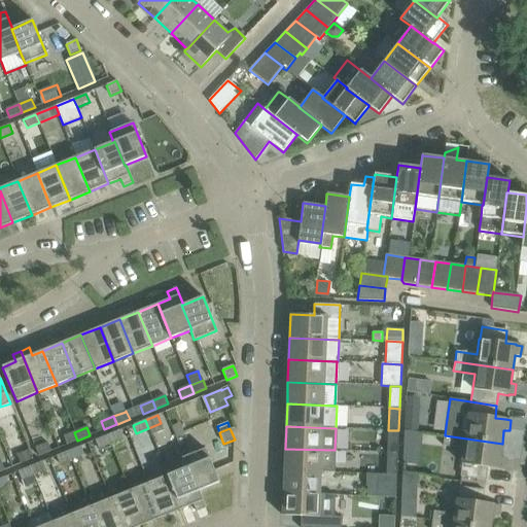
[(119,430),(107,435),(110,444),(123,438),(119,430)]
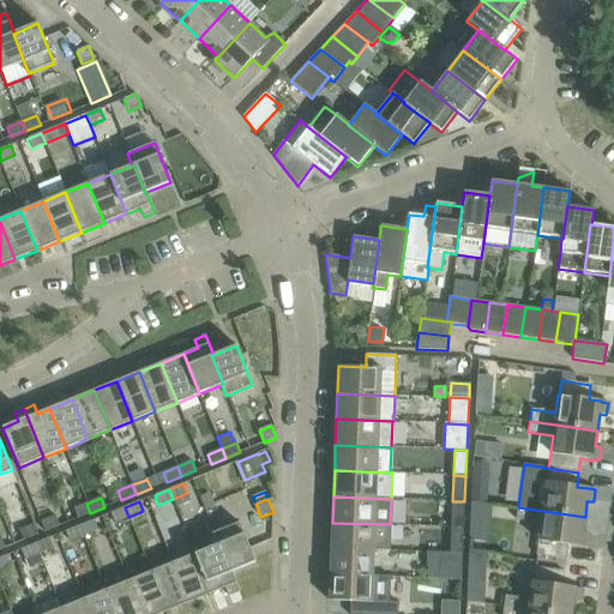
[(452,501),(451,527),(463,528),(464,501),(452,501)]
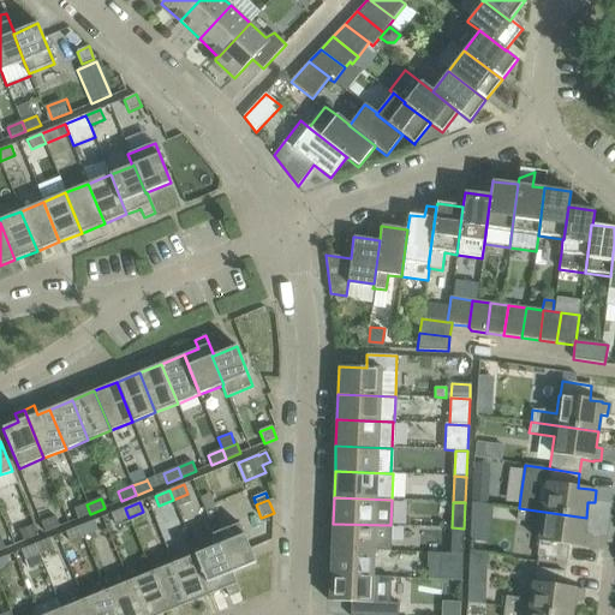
[(76,520),(90,514),(87,505),(72,511),(76,520)]
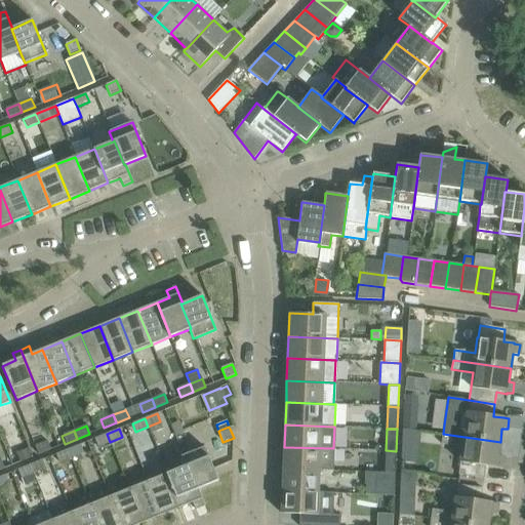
[(107,434),(94,439),(97,447),(110,442),(107,434)]
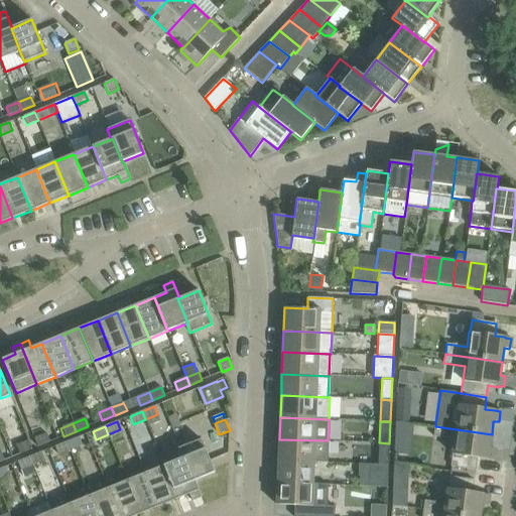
[(450,467),(476,470),(478,458),(488,460),(488,459),(494,460),(495,449),(490,448),(492,434),(435,426),(433,436),(454,439),(452,454),(452,455),(453,455),(450,467)]
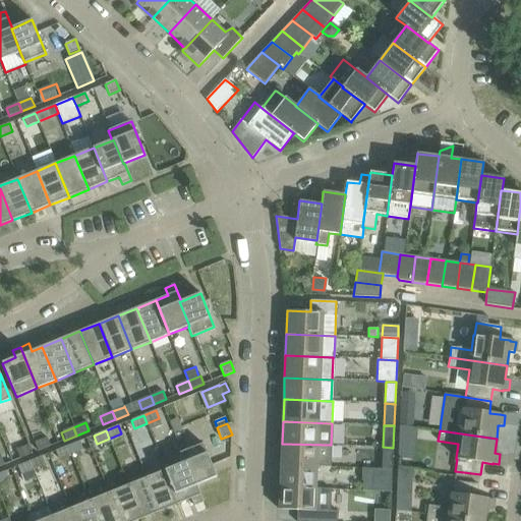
[(48,438),(35,443),(39,451),(51,446),(48,438)]
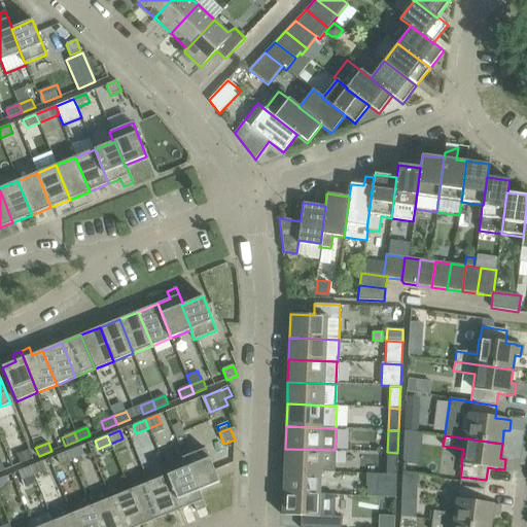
[(80,446),(68,451),(72,459),(84,454),(80,446)]
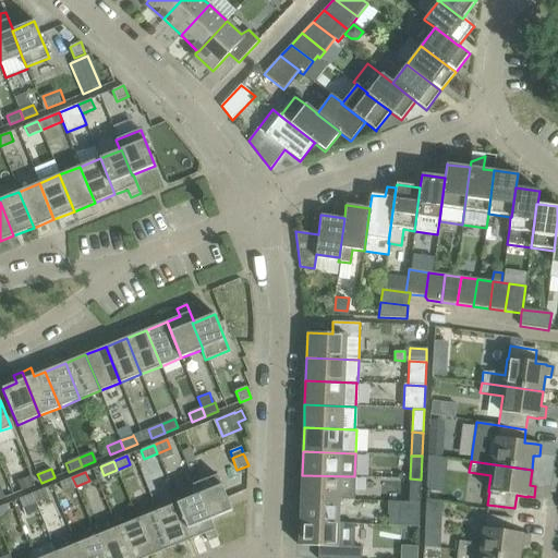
[(196,484),(194,484),(198,495),(199,494),(209,520),(210,520),(232,511),(227,498),(217,475),(196,484)]
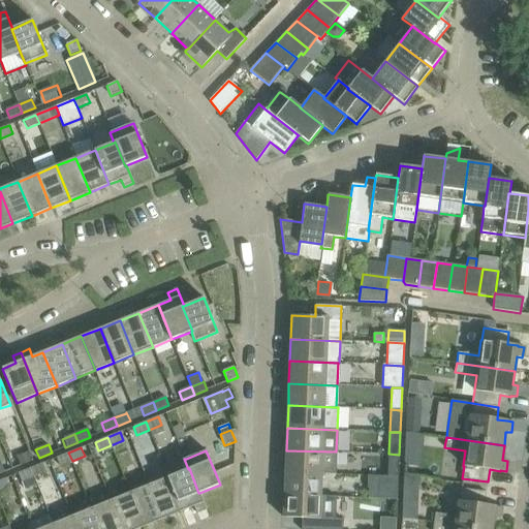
[(286,450),(285,472),(321,473),(335,474),(336,452),(286,450)]
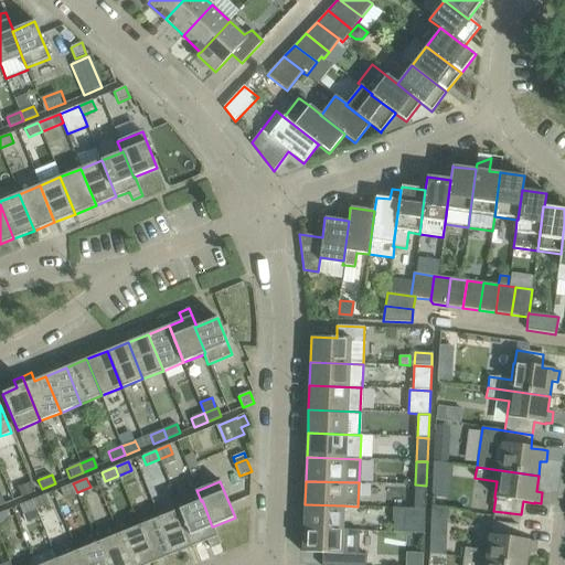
[(19,488),(22,497),(35,491),(32,482),(19,488)]
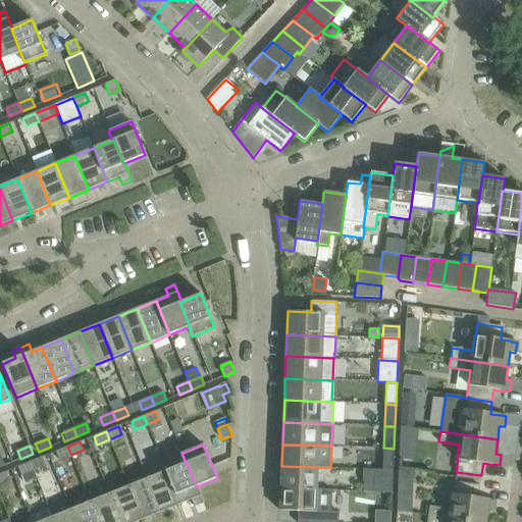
[(59,460),(71,455),(67,447),(55,452),(59,460)]
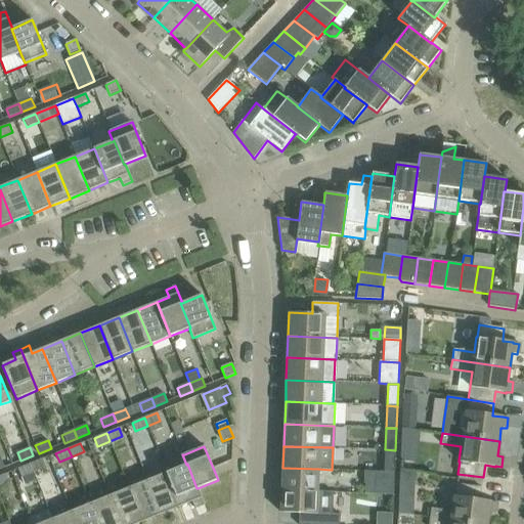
[(385,449),(384,472),(394,472),(395,450),(385,449)]
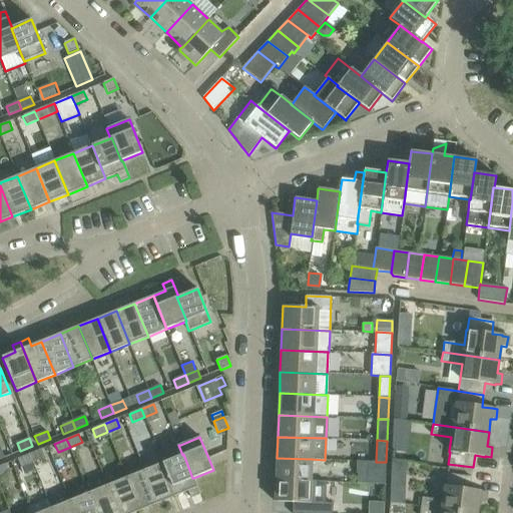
[(41,449),(29,454),(32,462),(44,457),(41,449)]
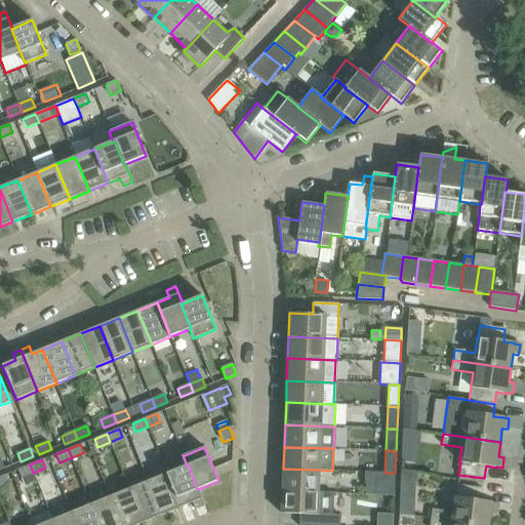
[(30,465),(17,470),(21,478),(33,473),(30,465)]
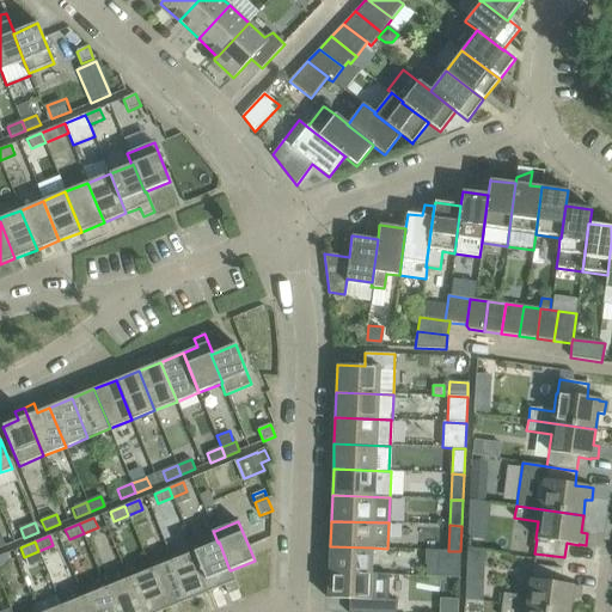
[(218,543),(195,551),(210,592),(225,586),(228,594),(239,591),(231,570),(230,570),(219,542),(218,543)]
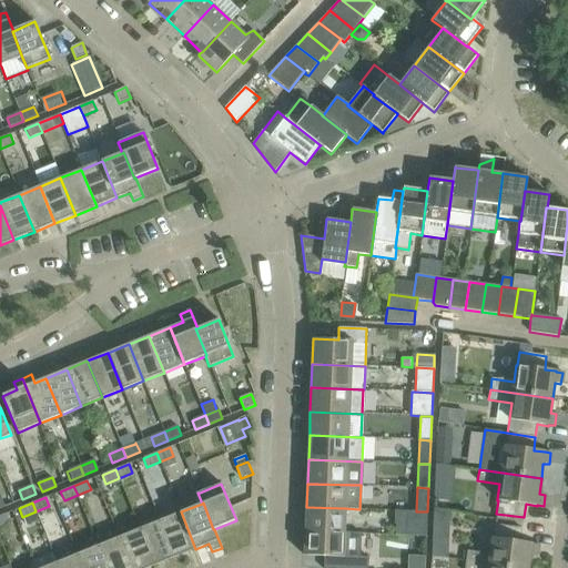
[(305,531),(344,533),(345,508),(306,507),(305,531)]
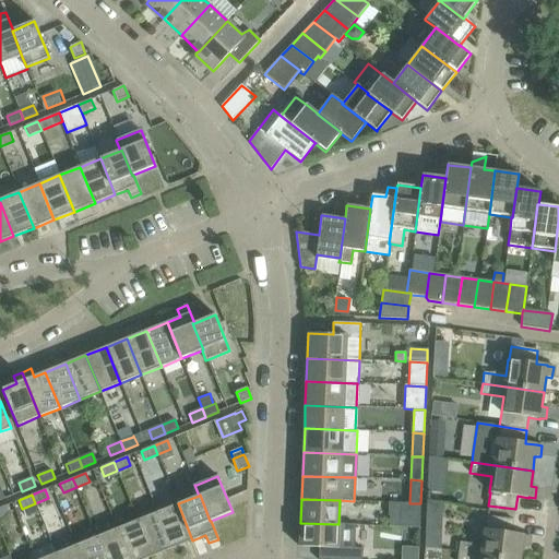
[(178,503),(157,512),(171,548),(192,540),(178,503)]
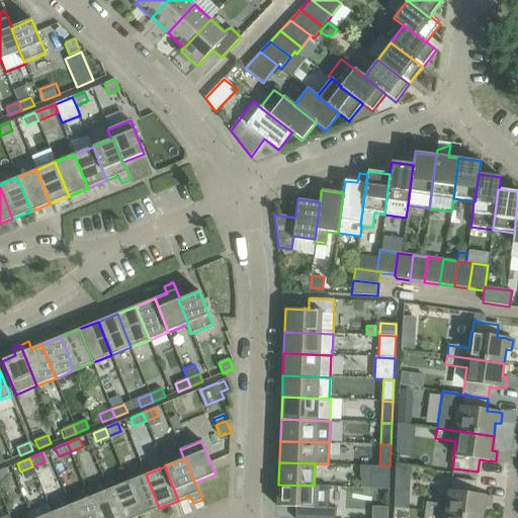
[(370,466),(370,488),(389,489),(390,466),(379,466),(370,466)]
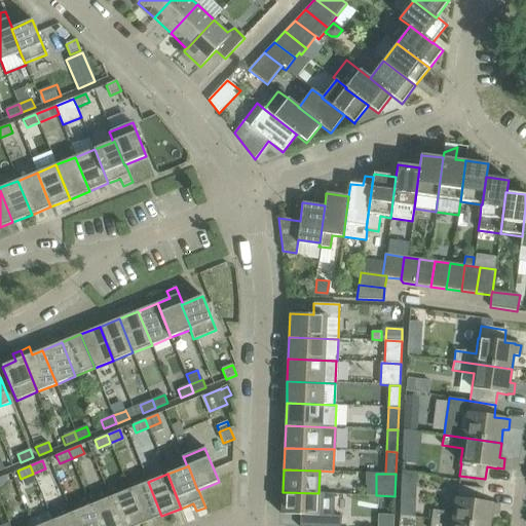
[(404,515),(419,515),(421,474),(406,474),(404,515)]
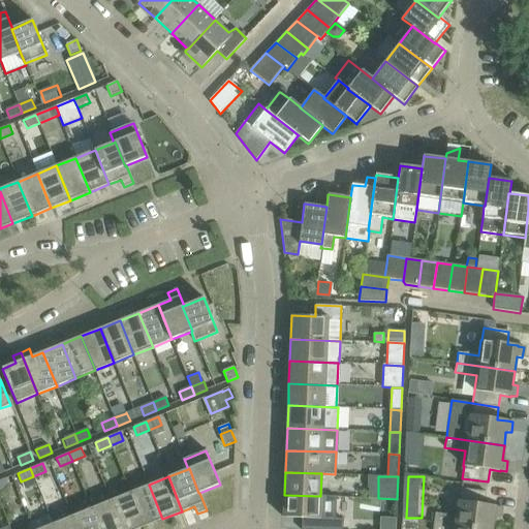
[(149,485),(130,493),(144,527),(162,519),(149,485)]
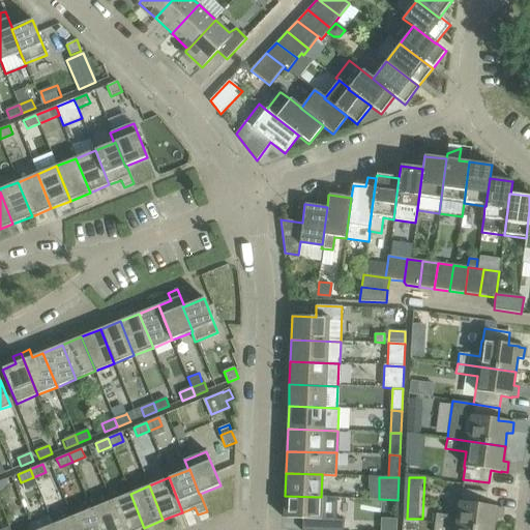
[(435,524),(476,529),(493,529),(495,519),(500,519),(502,508),(496,507),(486,506),(488,493),(461,490),(460,502),(457,518),(436,514),(435,524)]
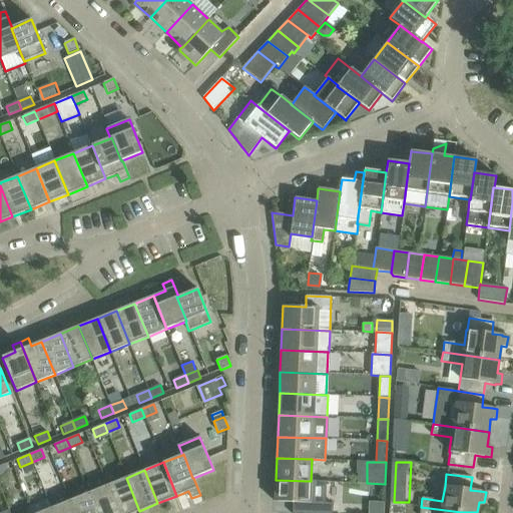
[(126,478),(107,485),(117,512),(133,512),(139,511),(126,478)]
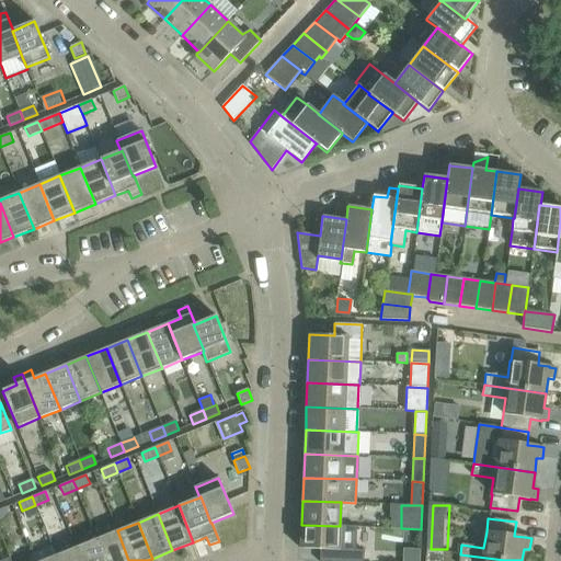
[(301,525),(300,549),(320,550),(319,560),(363,560),(364,549),(355,548),(356,527),(340,526),(301,525)]
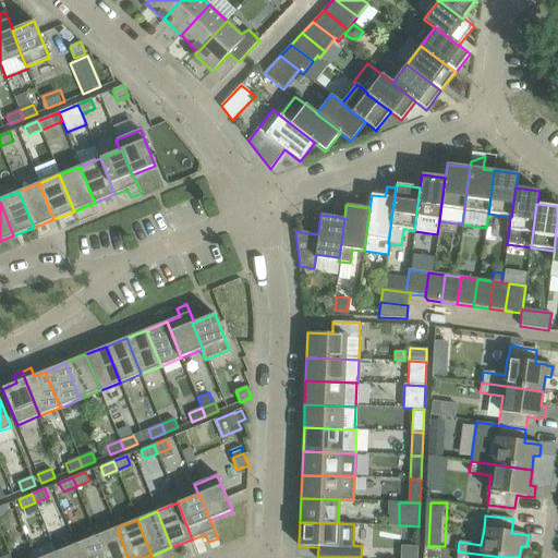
[(128,557),(117,528),(96,536),(105,557),(128,557)]
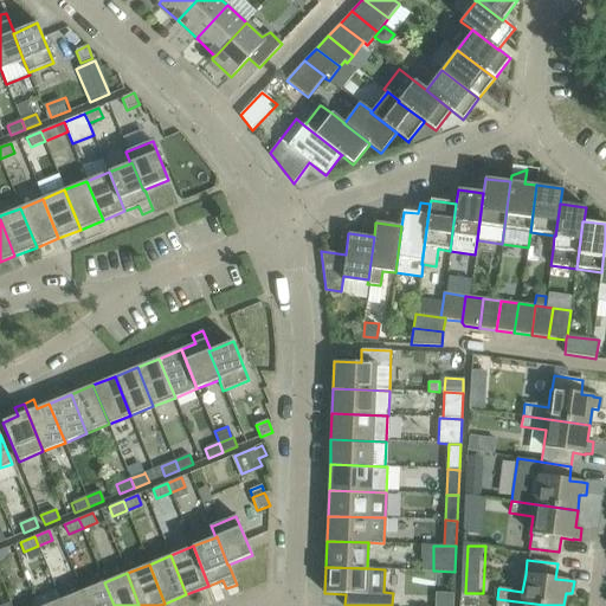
[(114,605),(104,582),(82,592),(88,605),(114,605)]
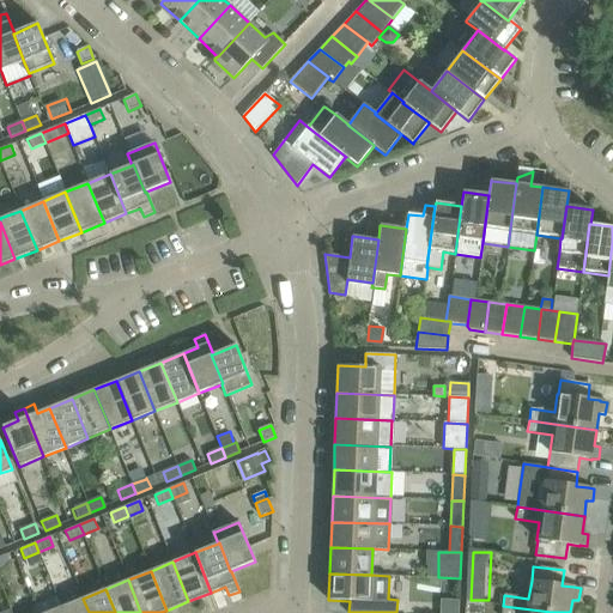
[(89,612),(83,599),(61,607),(64,612),(89,612)]
